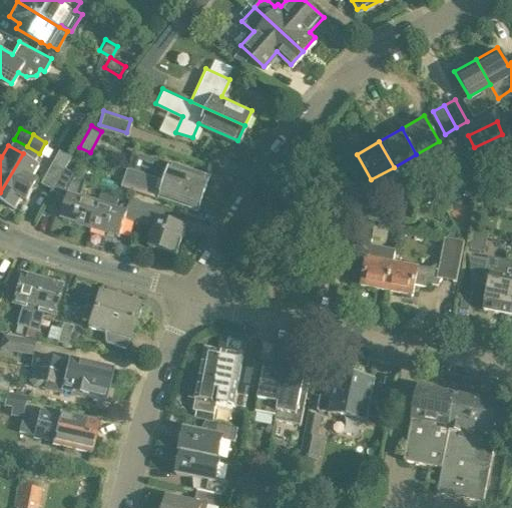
[(41,180),(52,187),(64,166),(63,165),(70,151),(60,146),(41,180)]
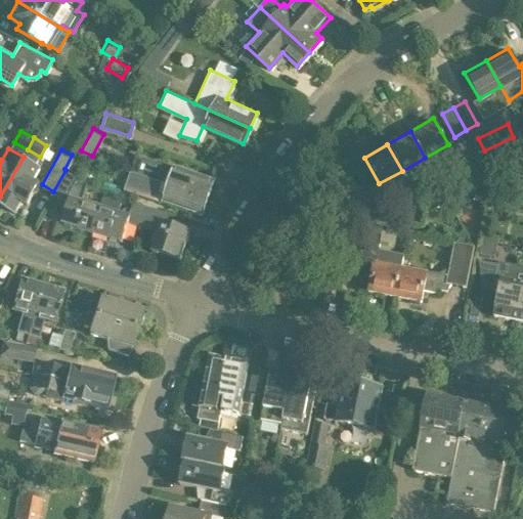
[(462,157),(473,178),(487,170),(476,149),(462,157)]
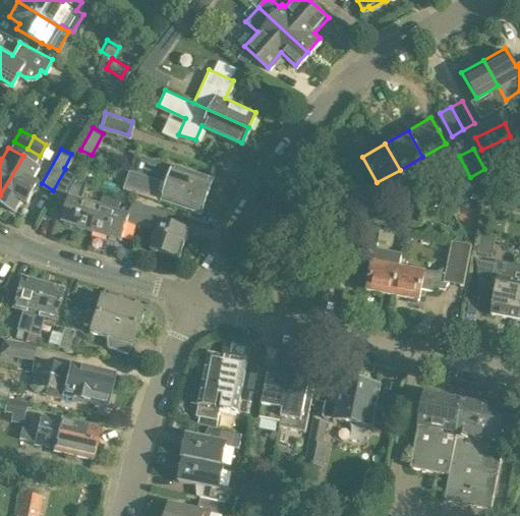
[(134,153),(129,168),(139,171),(205,195),(211,176),(171,163),(171,164),(145,156),(134,153)]
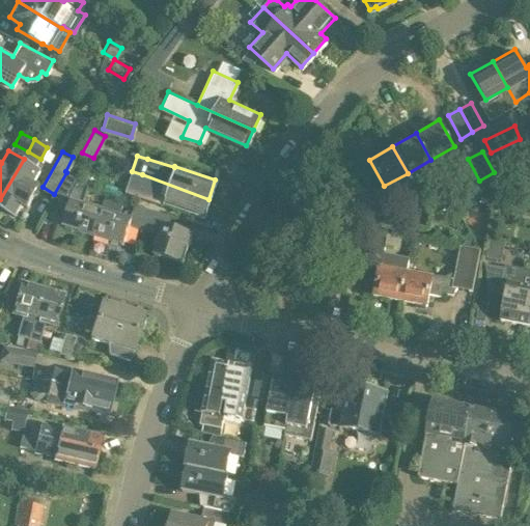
[(24,159),(0,199),(0,205),(14,213),(20,200),(26,204),(37,184),(31,181),(39,167),(24,159)]
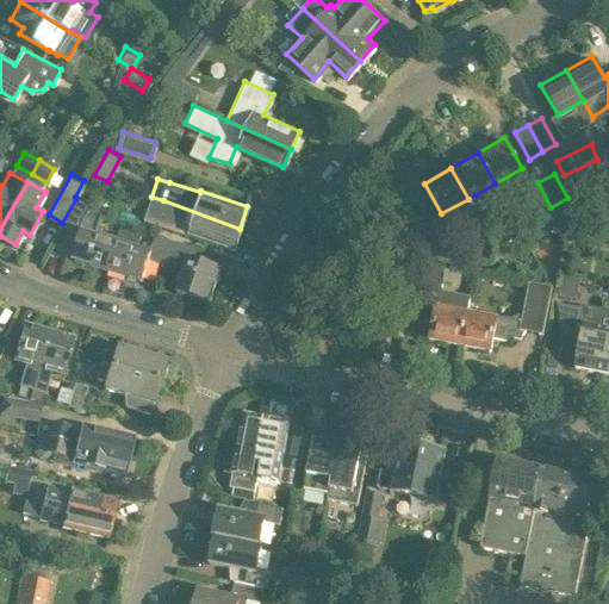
[(76,198),(62,223),(79,232),(72,256),(106,267),(115,240),(93,232),(98,216),(85,211),(89,205),(88,204),(94,192),(84,186),(76,198)]
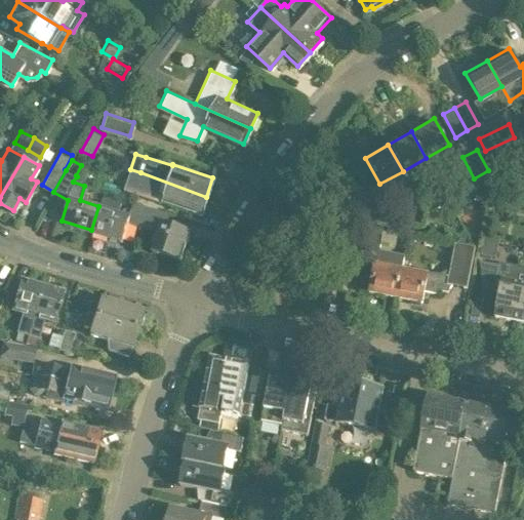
[(126,167),(123,176),(137,182),(135,188),(152,193),(153,189),(163,192),(160,199),(201,212),(206,197),(140,172),(130,169),(126,167)]
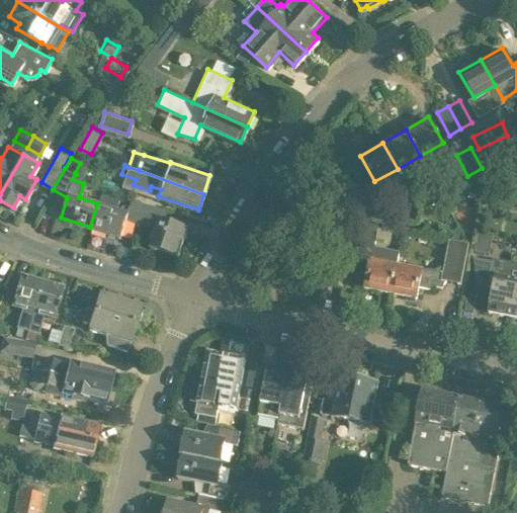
[(417,169),(425,183),(433,179),(425,165),(417,169)]
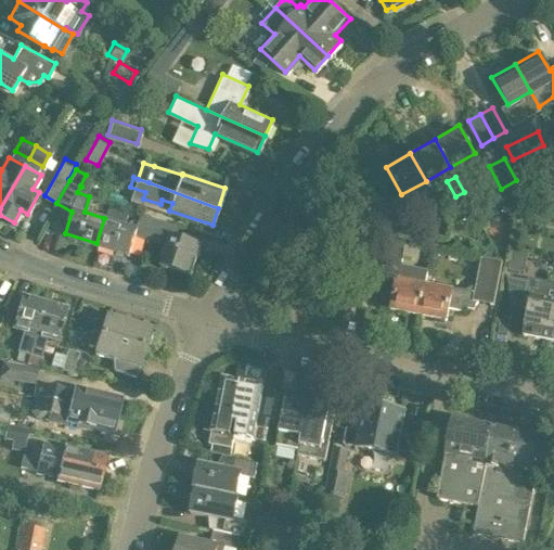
[(527,197),(524,218),(545,221),(549,201),(527,197)]
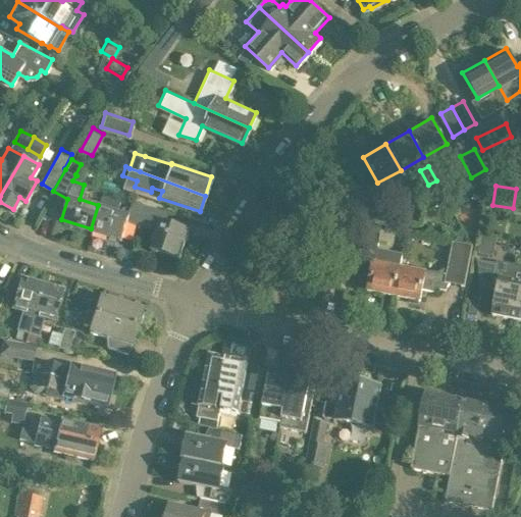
[(372,204),(396,210),(400,194),(376,188),(372,204)]
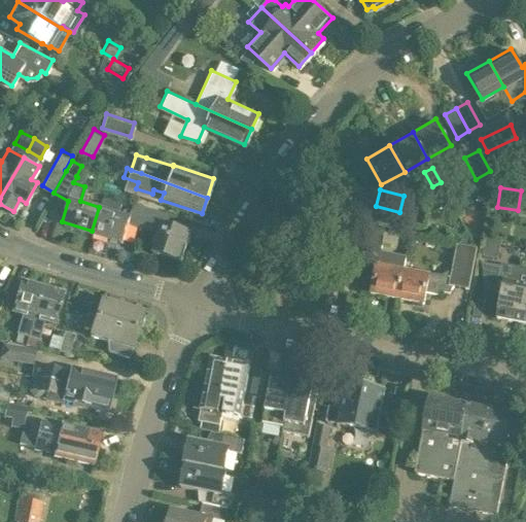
[(99,207),(92,231),(120,240),(129,216),(117,212),(121,202),(102,196),(99,207)]
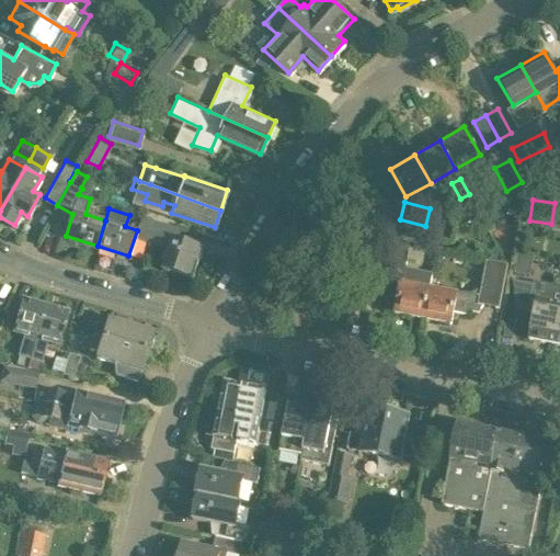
[(139,236),(150,239),(157,218),(145,215),(139,236)]
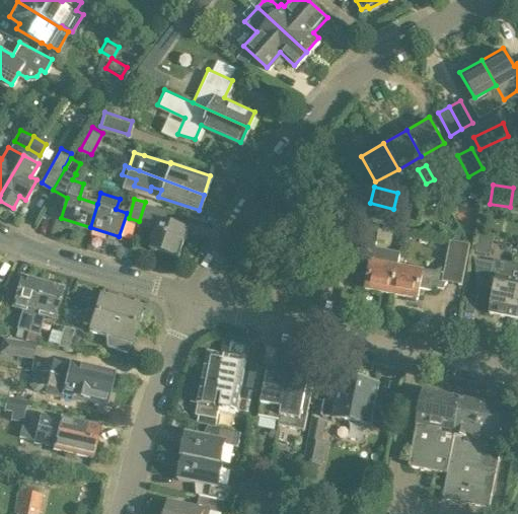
[(166,209),(145,202),(139,221),(155,226),(149,245),(173,253),(173,252),(176,253),(181,238),(181,239),(186,226),(163,219),(166,209)]
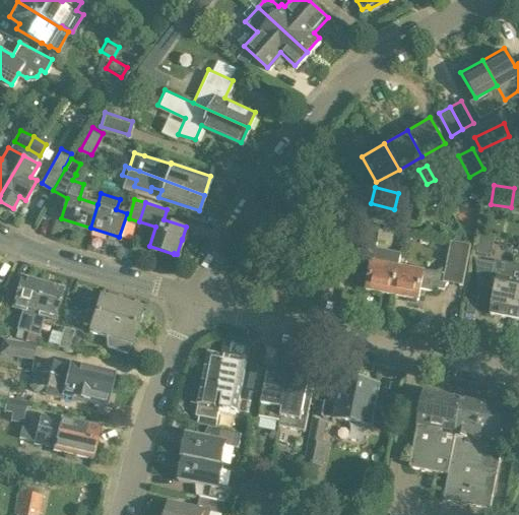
[(365,286),(390,292),(396,263),(371,258),(372,253),(373,253),(376,238),(354,234),(358,219),(343,216),(337,247),(359,251),(355,269),(367,272),(365,286)]
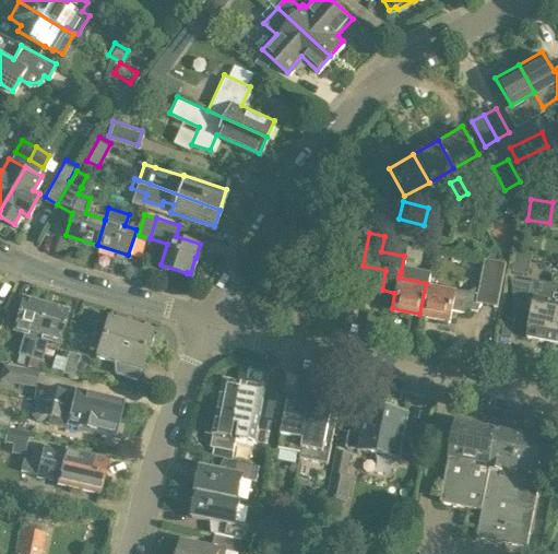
[(531,251),(514,249),(511,270),(526,272),(531,251)]
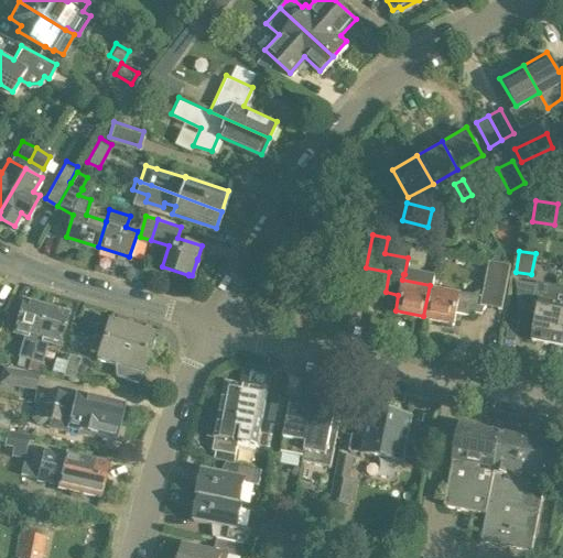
[(430,285),(423,316),(452,321),(454,309),(469,312),(469,308),(482,309),(483,302),(502,306),(512,260),(488,255),(482,290),(479,290),(473,294),(430,285)]
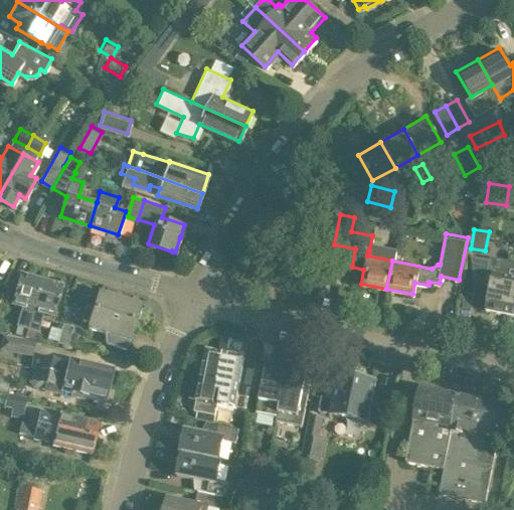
[(490,259),(471,255),(472,280),(489,283),(484,308),(513,314),(513,261),(490,256),(490,259)]
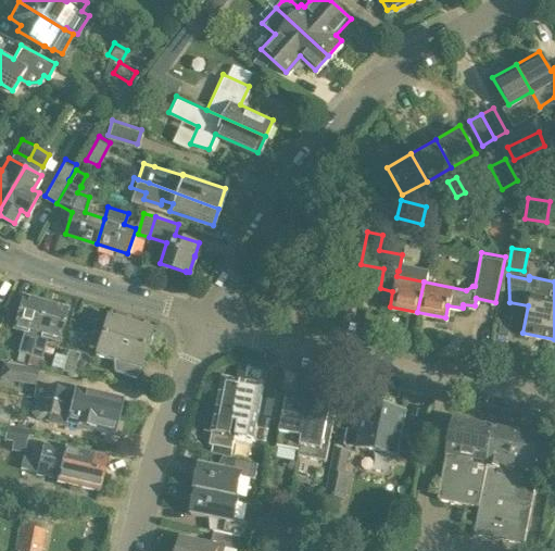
[(19,293),(10,324),(22,327),(13,357),(25,360),(26,353),(41,300),(19,293)]
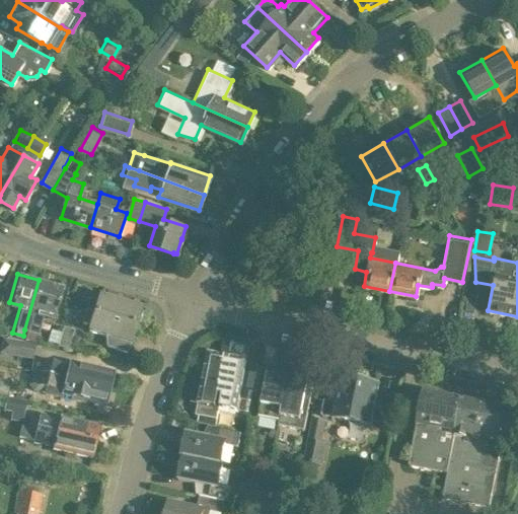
[(39,280),(24,329),(37,333),(42,311),(53,314),(60,286),(39,280)]
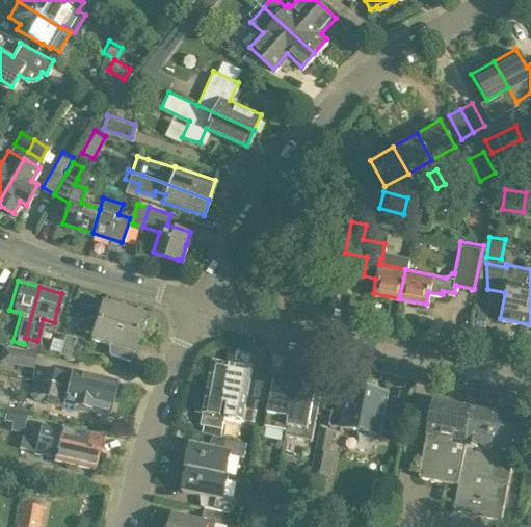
[(75,298),(72,308),(81,311),(84,300),(75,298)]
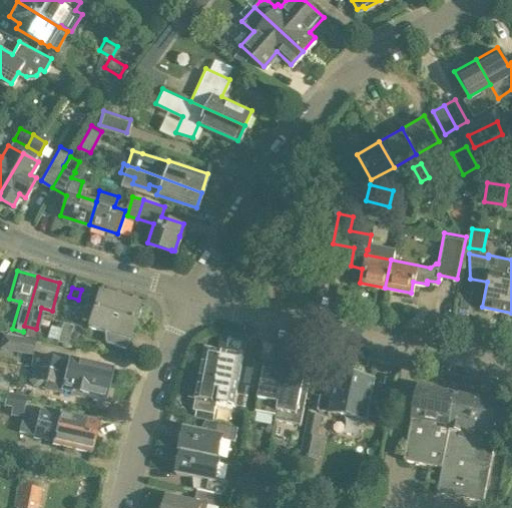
[(86,291),(82,304),(132,319),(137,301),(96,289),(94,294),(86,291)]
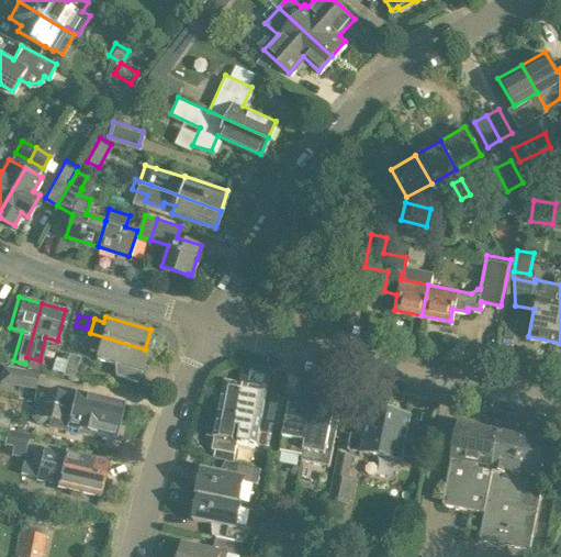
[(507,316),(503,334),(513,335),(516,318),(507,316)]
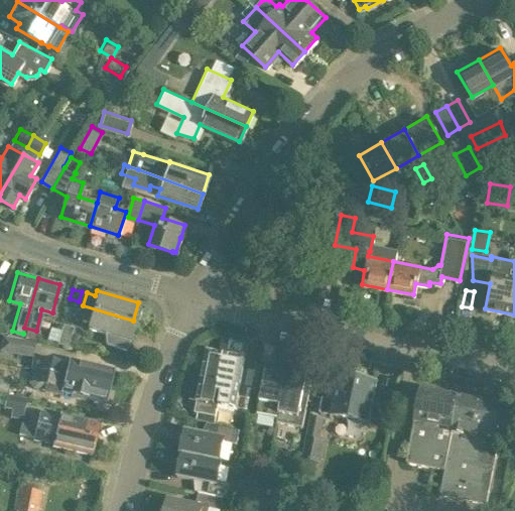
[(133,321),(83,305),(79,317),(88,321),(86,326),(104,332),(105,341),(125,347),(133,321)]
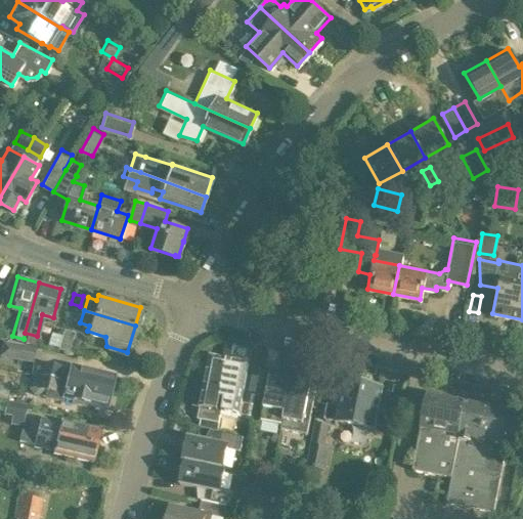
[(56,346),(68,349),(74,329),(62,326),(56,346)]
